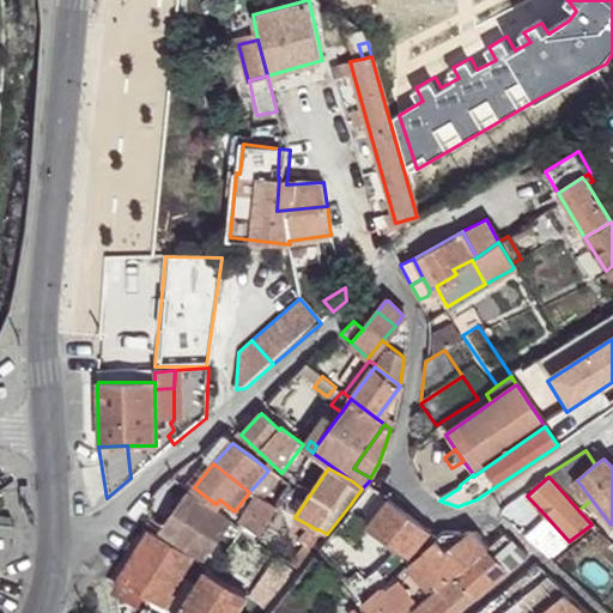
[(152,498),(149,520),(163,530),(190,492),(173,478),(152,498)]
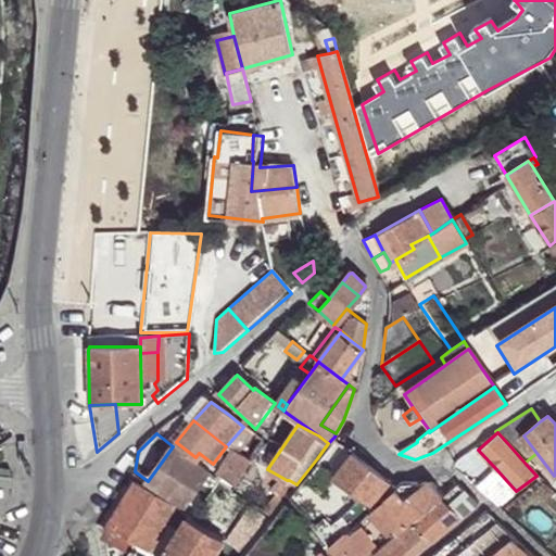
[(257,437),(243,457),(250,460),(262,441),(257,437)]
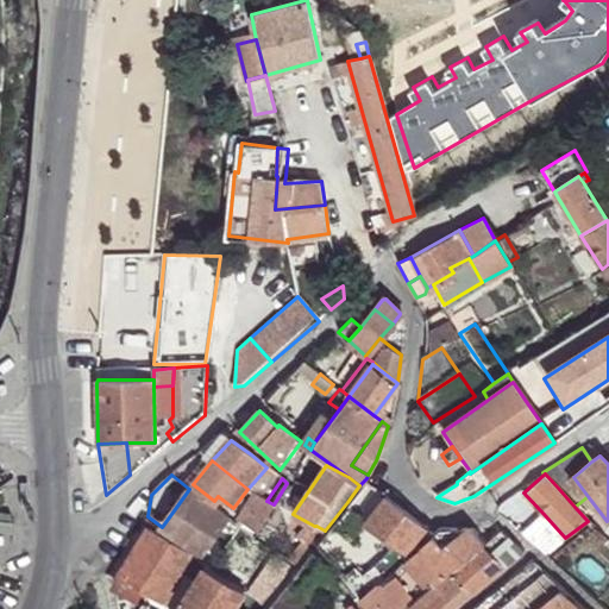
[(363,514),(382,493),(366,478),(359,485),(347,502),(363,514)]
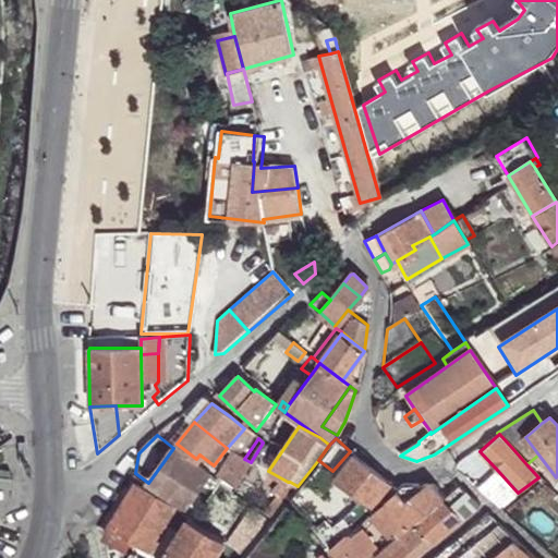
[(173,448),(148,483),(185,509),(209,475),(207,474),(173,448)]
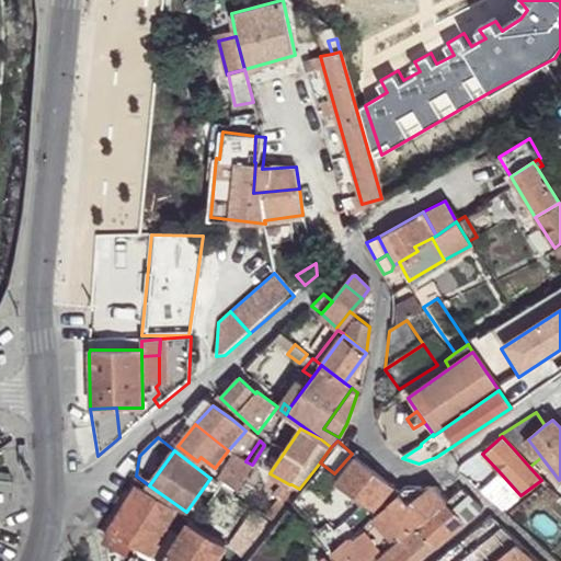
[(236,455),(219,478),(236,490),(252,465),(245,461),(236,455)]
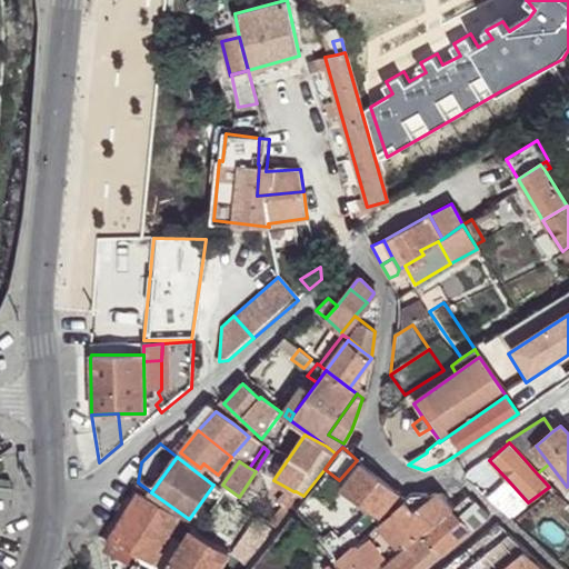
[(369,506),(382,517),(402,499),(360,463),(343,485),(369,506)]
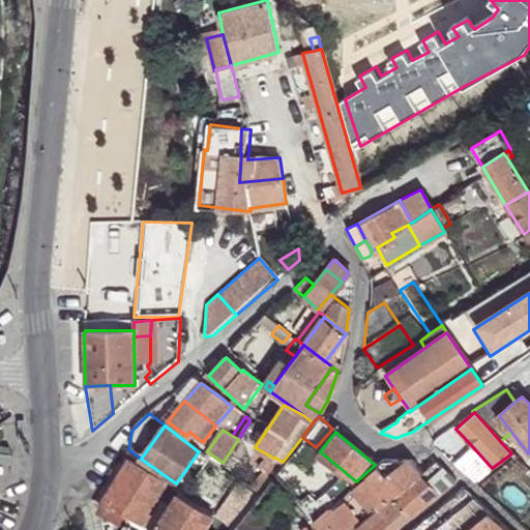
[(474,482),(492,468),(473,447),(454,464),(474,482)]
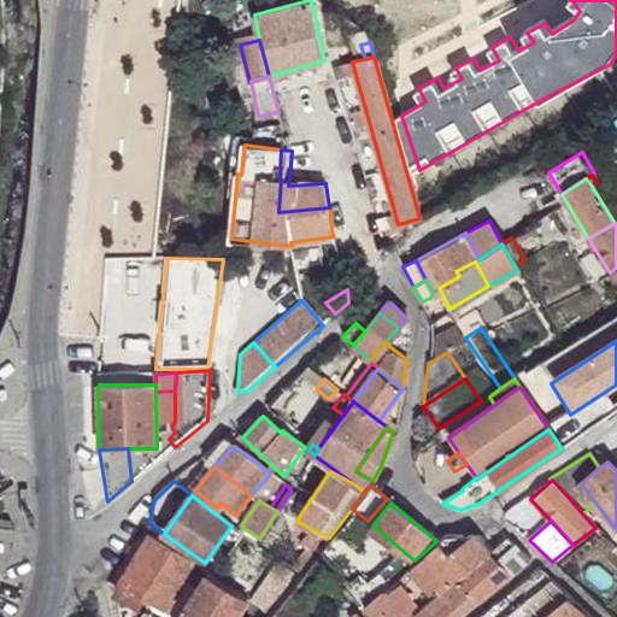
[(475,565),(491,553),(477,535),(471,535),(450,553),(435,565),(439,568),(451,583),(475,565)]
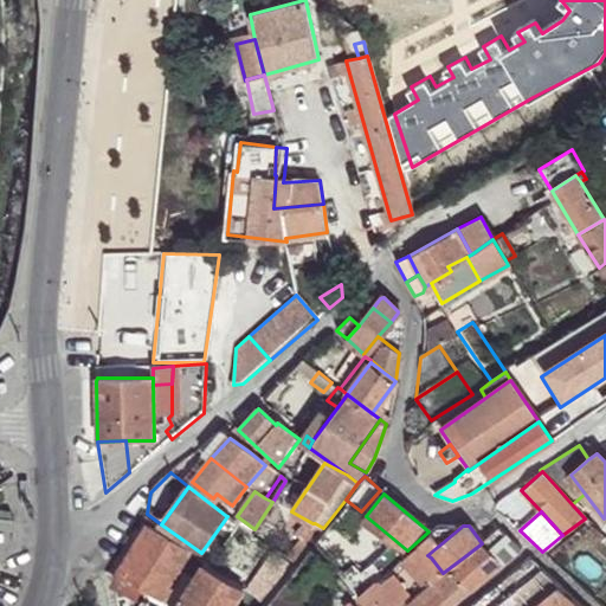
[(442,543),(463,526),(436,526),(429,532),(442,543)]
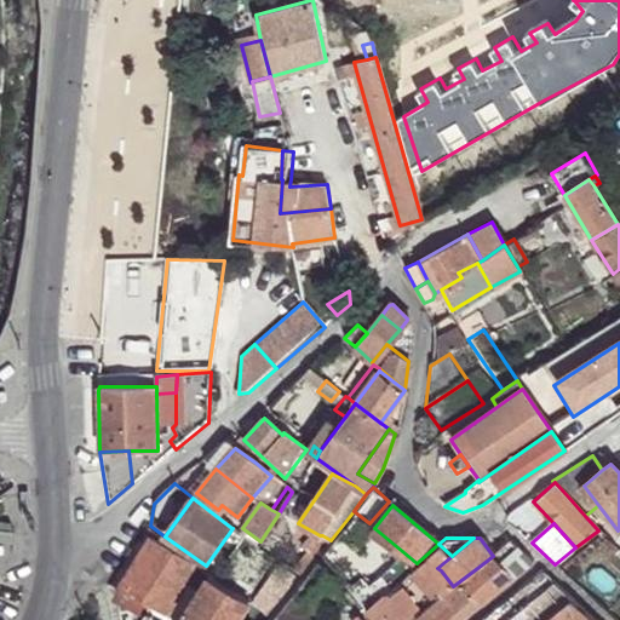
[(115,591),(118,600),(143,616),(145,614),(150,606),(165,615),(195,569),(148,540),(120,586),(115,591)]
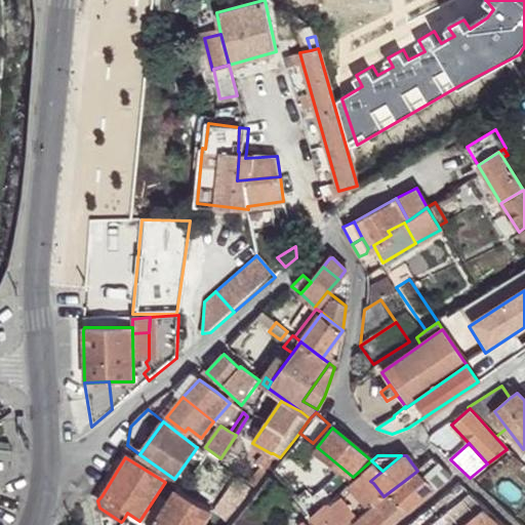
[(353,477),(364,489),(373,483),(370,481),(382,471),(371,460),(353,477)]
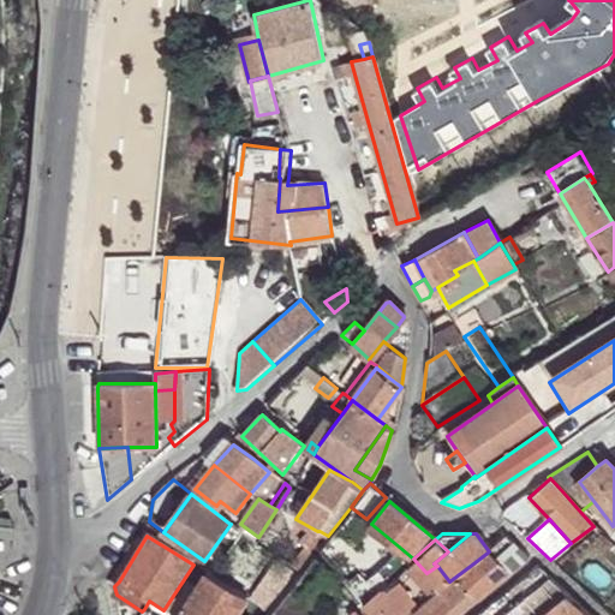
[(394,577),(413,559),(399,547),(384,565),(394,577)]
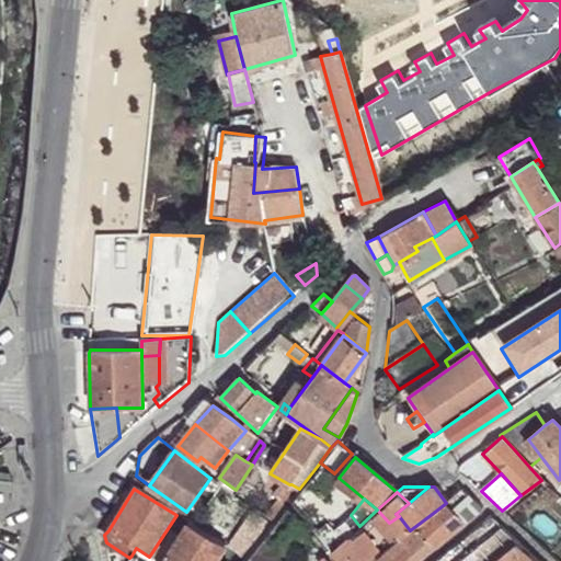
[(482,507),(473,499),(456,514),(464,522),(482,507)]
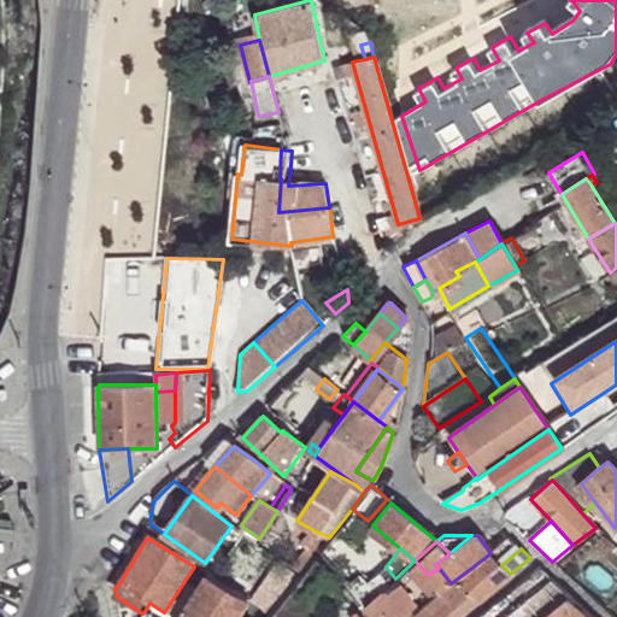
[(501,565),(491,553),(475,565),(494,587),(507,575),(510,574),(501,565)]
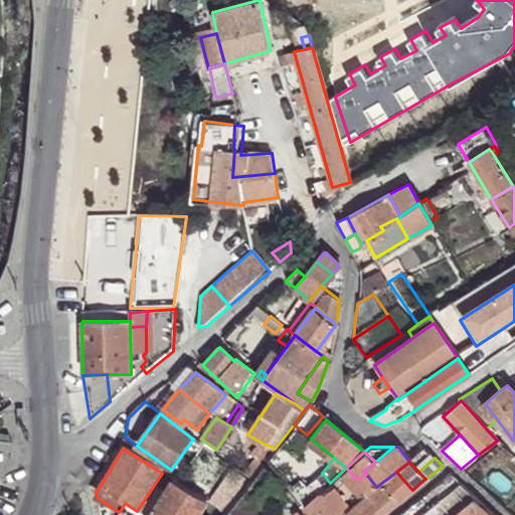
[(412,490),(396,472),(376,487),(368,493),(366,495),(383,514),(412,490)]
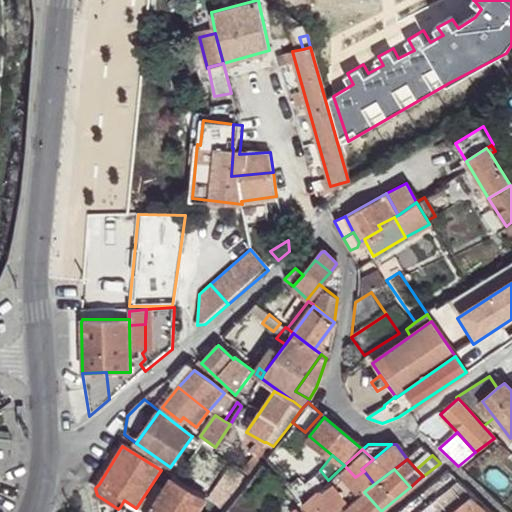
[(366,490),(374,484),(364,471),(355,477),(366,490)]
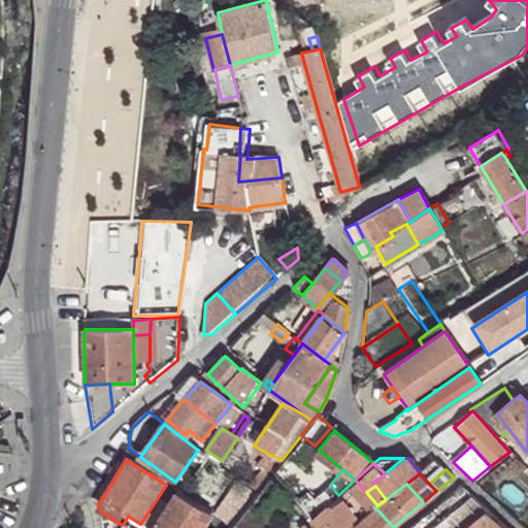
[(238,517),(255,494),(244,487),(228,510),(238,517)]
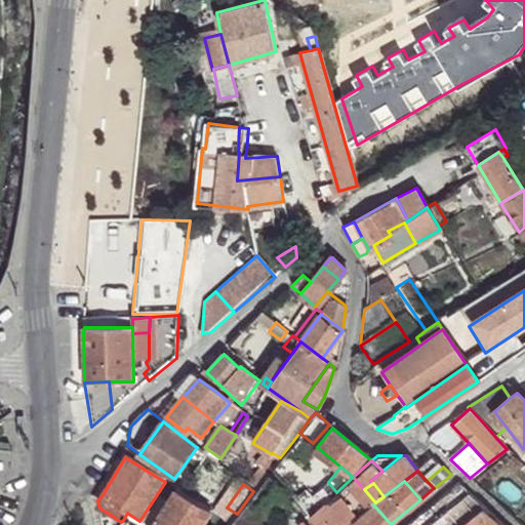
[(201,524),(210,511),(203,507),(200,503),(176,489),(152,524),(201,524)]
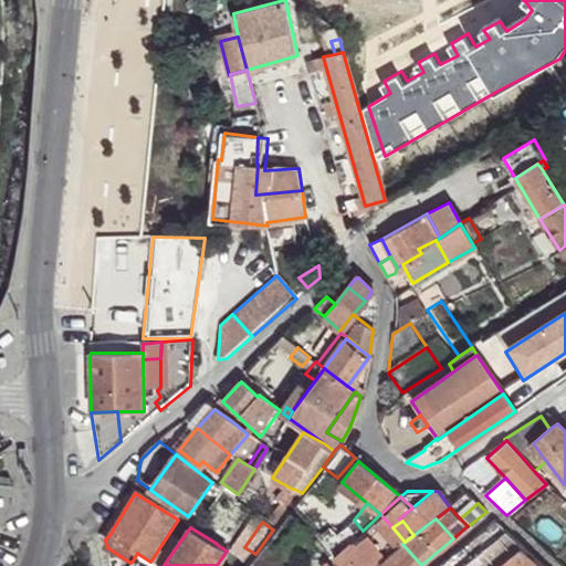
[(317,537),(332,557),(341,549),(337,546),(342,543),(329,528),(317,537)]
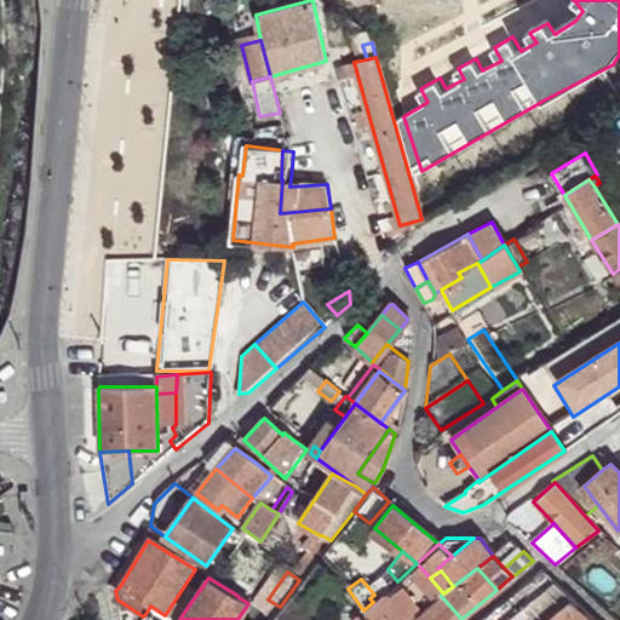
[(554,581),(547,587),(561,604),(570,597),(554,581)]
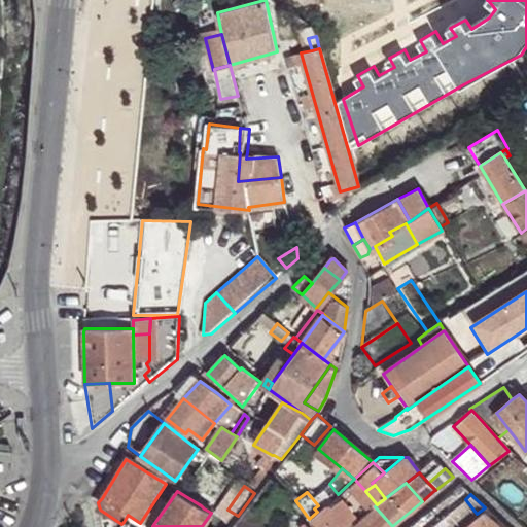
[(231,524),(238,516),(227,510),(210,498),(206,504),(204,508),(211,513),(231,524)]
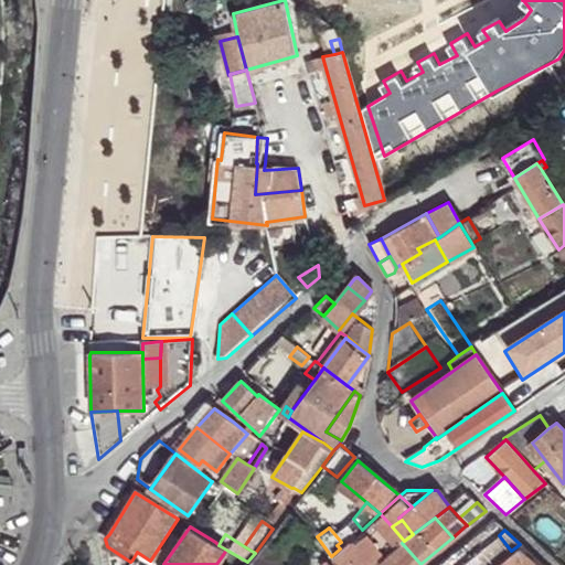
[(494,564),(511,551),(499,535),(461,564),(494,564)]
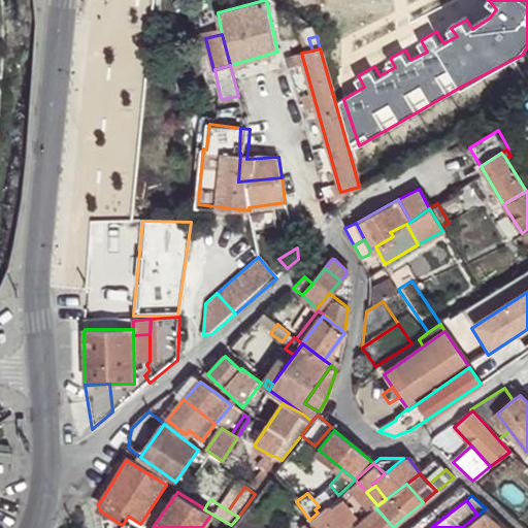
[(340,523),(351,516),(338,501),(328,508),(340,523)]
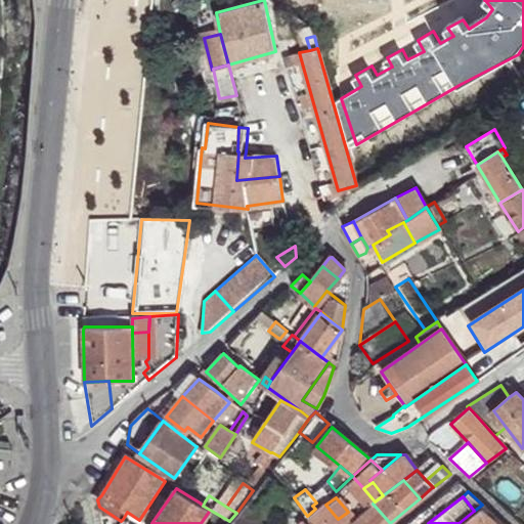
[(348,523),(351,522),(354,519),(348,512),(338,519),(325,505),(324,501),(315,509),(307,516),(313,523),(348,523)]
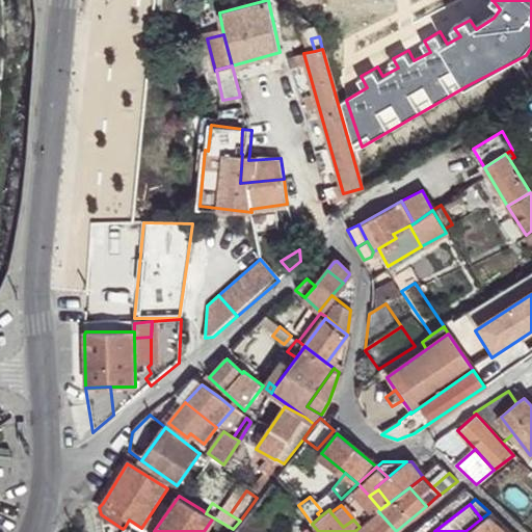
[(394,531),(396,531),(378,511),(360,527),(356,530),(358,531),(394,531)]
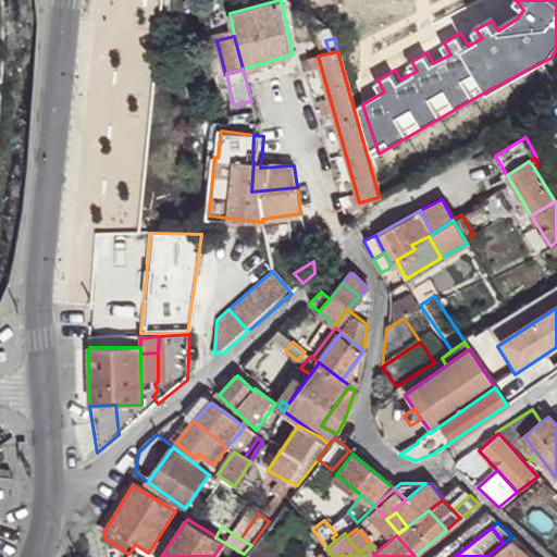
[(487,556),(535,556),(512,536),(504,543),(487,556)]
